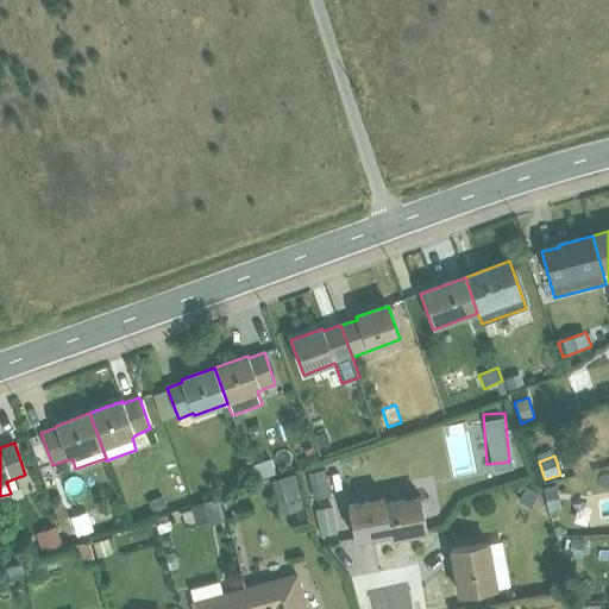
[(276,475),(270,459),(250,465),(256,482),(276,475)]
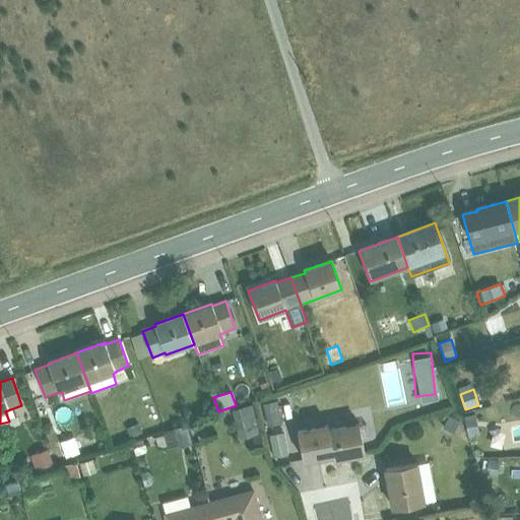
[(268,427),(282,424),(277,400),(263,403),(268,427)]
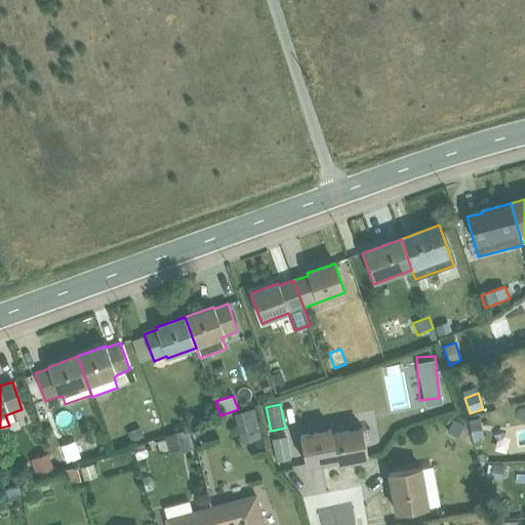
[(265,448),(254,408),(234,414),(242,444),(254,441),(257,450),(265,448)]
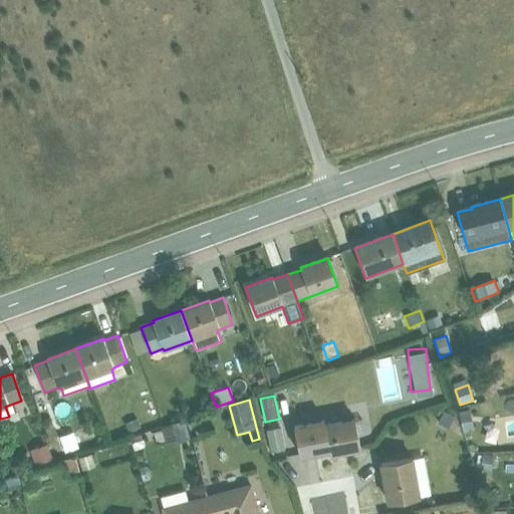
[(470,410),(459,413),(463,432),(474,430),(470,410)]
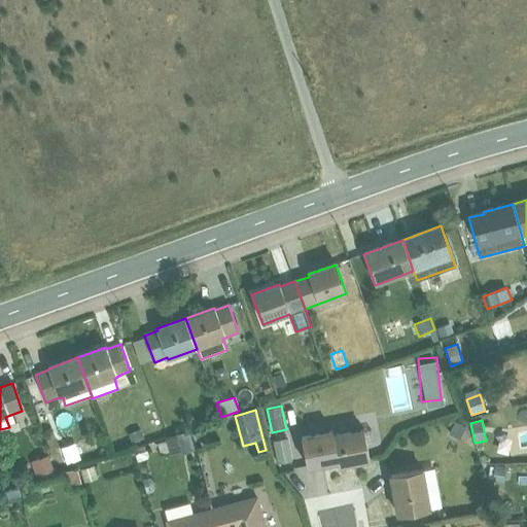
[(466,428),(454,421),(448,433),(460,441),(466,428)]
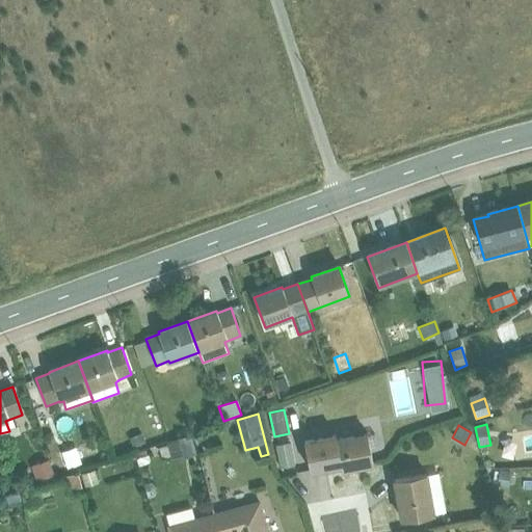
[(341,470),(373,463),(367,433),(337,440),(335,433),(303,440),(310,470),(340,464),(341,470)]
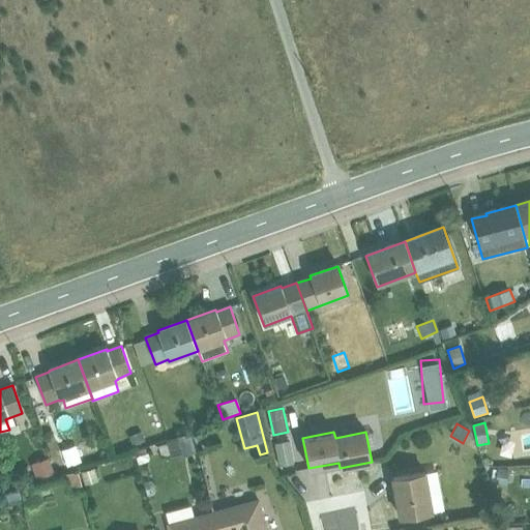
[(192,434),(167,440),(169,448),(158,450),(159,455),(163,454),(163,458),(170,455),(171,462),(198,455),(192,434)]
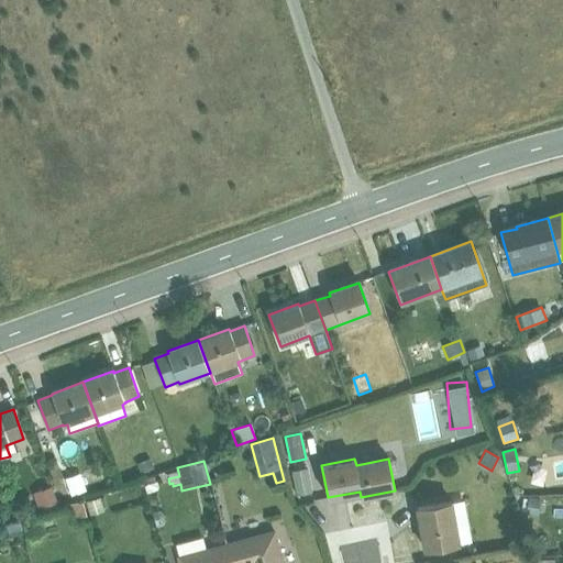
[(87,490),(80,473),(65,478),(70,496),(87,490)]
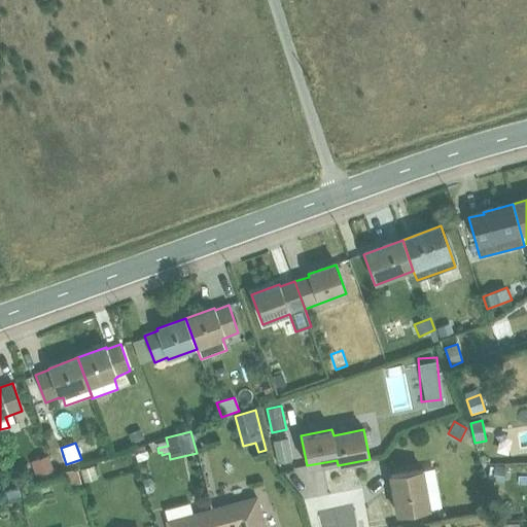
[(283,443),(273,444),(277,469),(286,467),(283,443)]
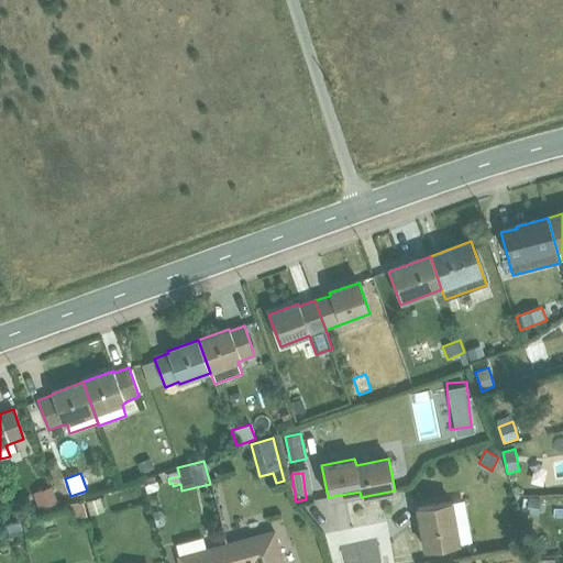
[(57,503),(52,487),(33,494),(39,509),(57,503)]
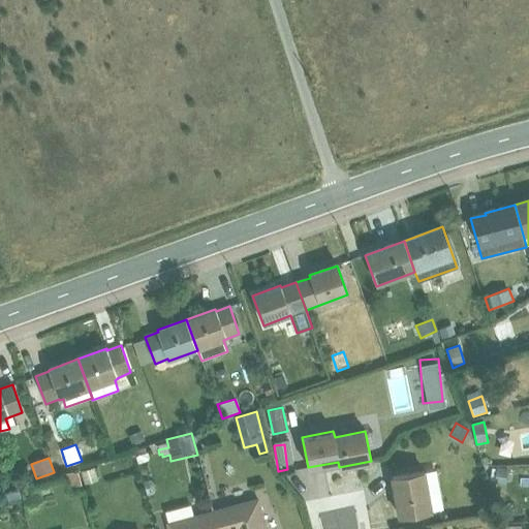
[(94,468),(81,472),(84,485),(98,480),(97,477),(100,476),(97,468),(95,469),(94,468)]
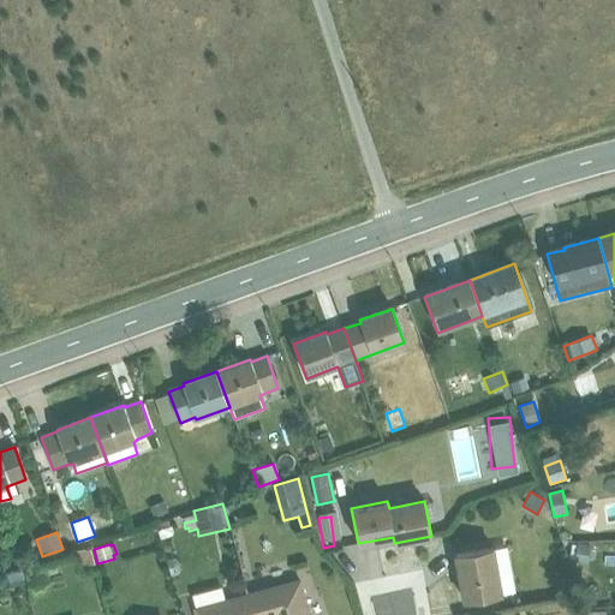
[(591,545),(571,544),(569,559),(574,560),(574,561),(587,563),(591,545)]
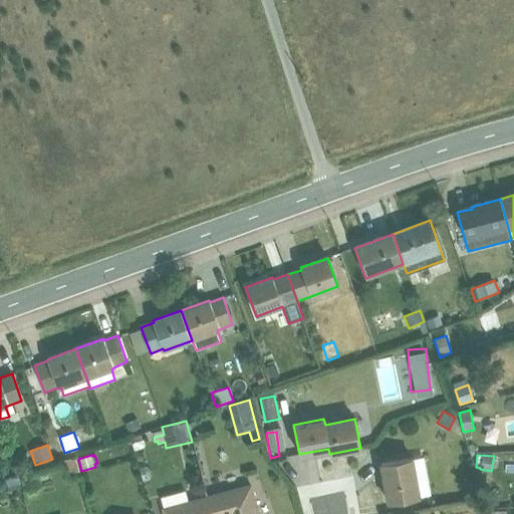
[(74,457),(63,461),(67,474),(78,471),(74,457)]
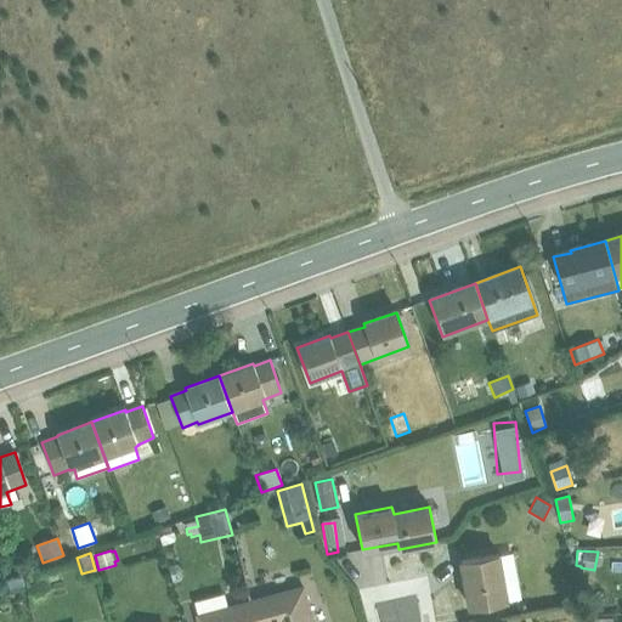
[(470,609),(509,601),(501,553),(461,560),(470,609)]
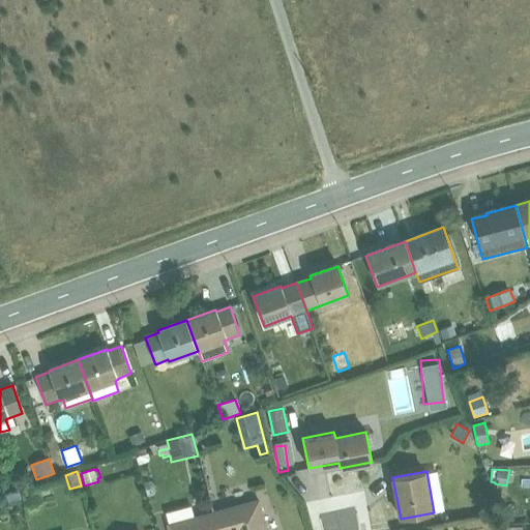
[(23,502),(18,491),(5,495),(9,506),(23,502)]
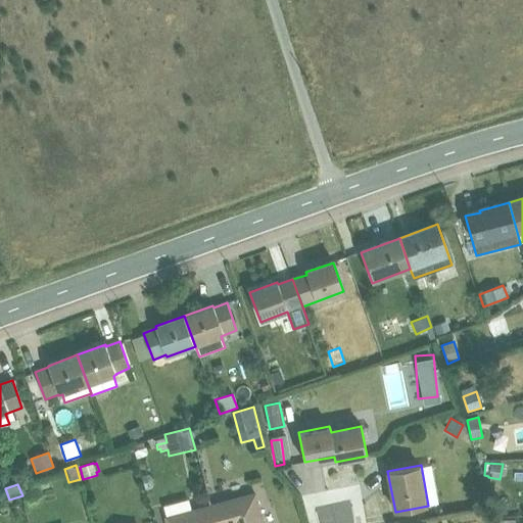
[(263,522),(254,492),(210,505),(215,522),(263,522)]
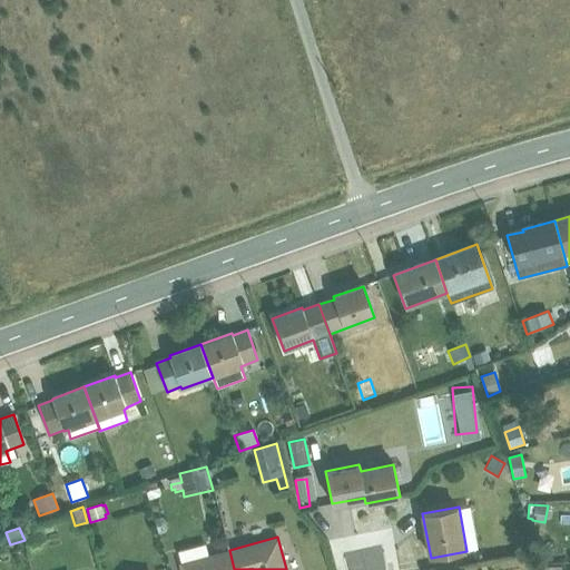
[(234,569),(229,550),(208,556),(206,544),(178,552),(183,569),(234,569)]
